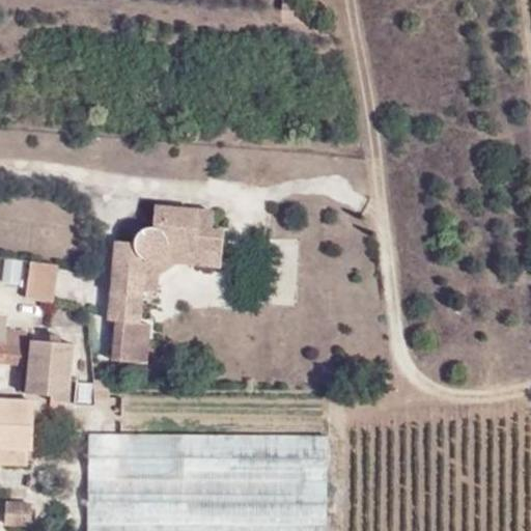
[(301,11),(301,0),(283,0),(282,10),(301,11)]
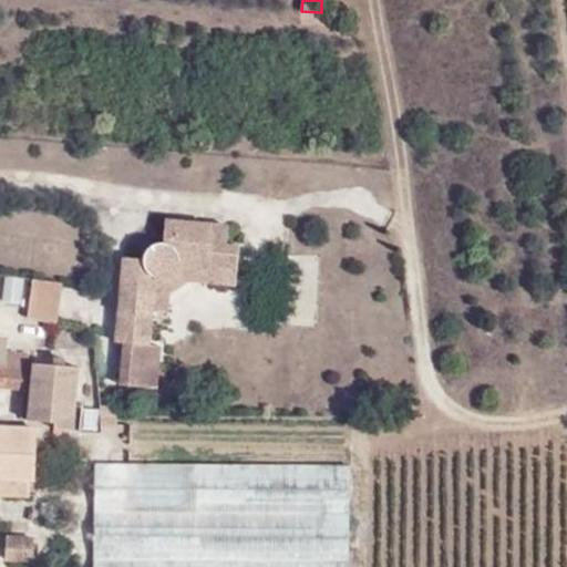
[(158,385),(160,346),(147,344),(154,278),(157,279),(161,280),(167,279),(172,277),(176,272),(181,265),(237,271),(240,247),(228,246),(229,226),(166,219),(164,241),(160,241),(154,243),(151,246),(146,250),(144,255),(144,257),(124,256),(114,340),(117,384),(158,385)]
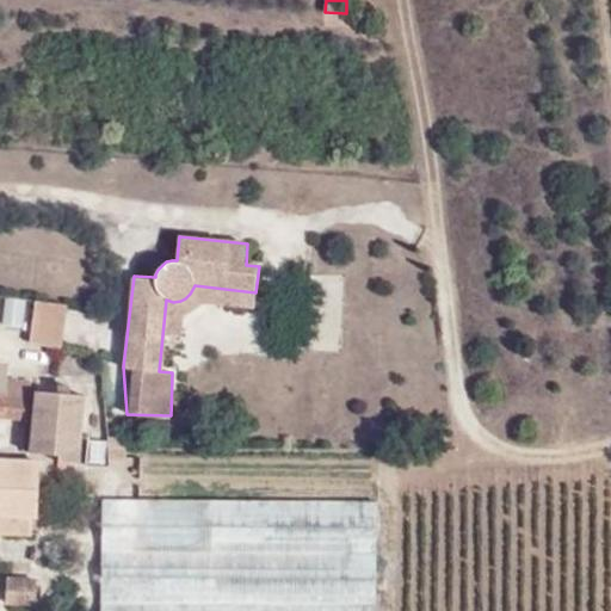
[(41,351),(47,304),(0,297),(0,326),(18,329),(17,350),(41,351)]
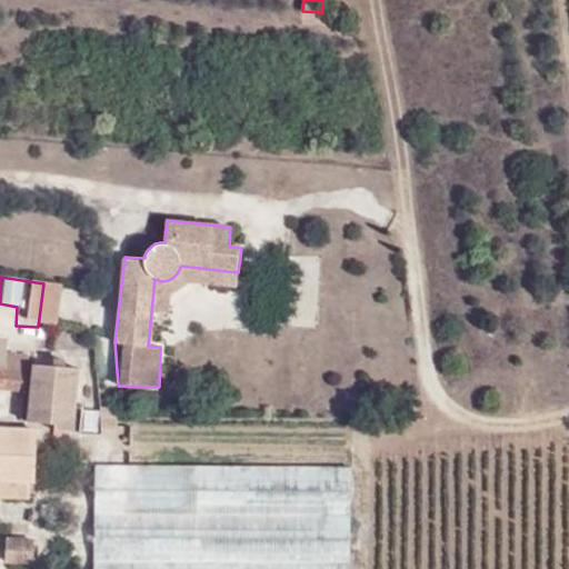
[(0,375),(0,388),(26,390),(27,377),(0,375)]
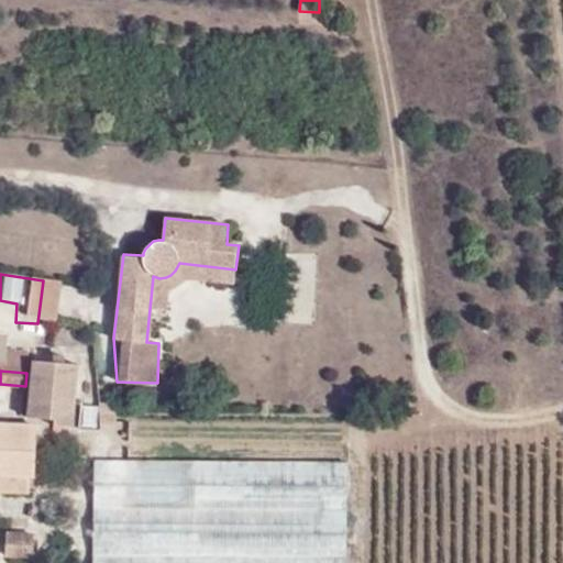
[(33,373),(31,416),(54,417),(54,398),(74,399),(76,375),(33,373)]
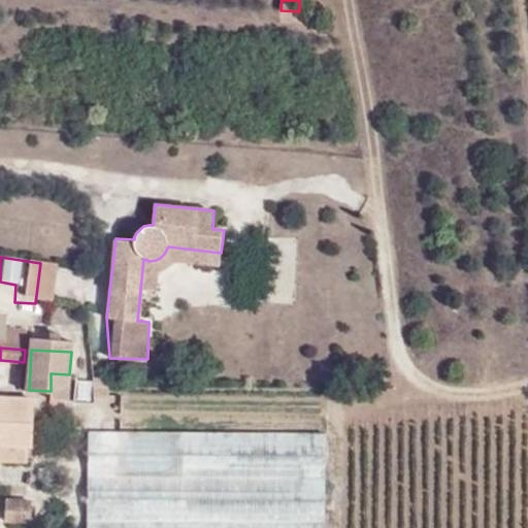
[(69,374),(51,373),(51,391),(51,399),(74,401),(76,374),(69,374)]
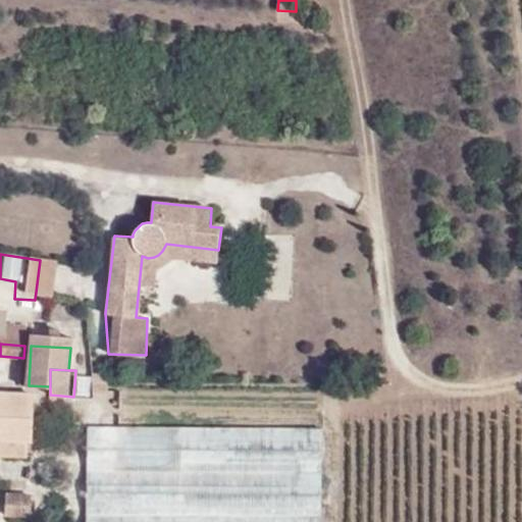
[(23,441),(28,440),(30,395),(0,392),(0,455),(22,456),(23,441)]
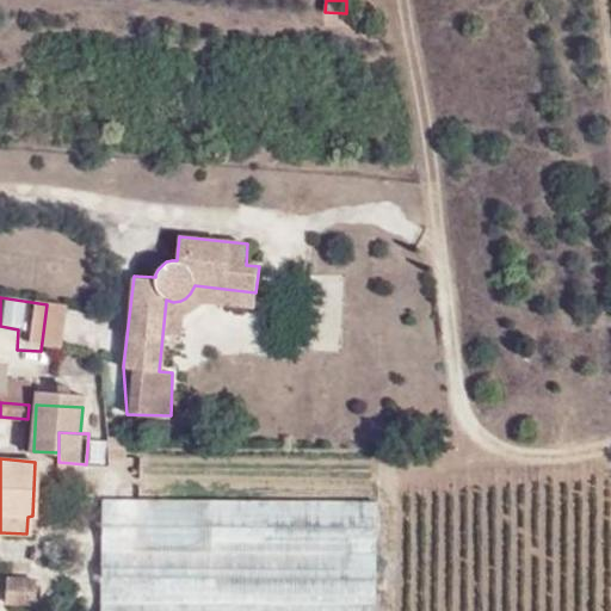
[(139,495),(140,461),(110,461),(109,494),(139,495)]
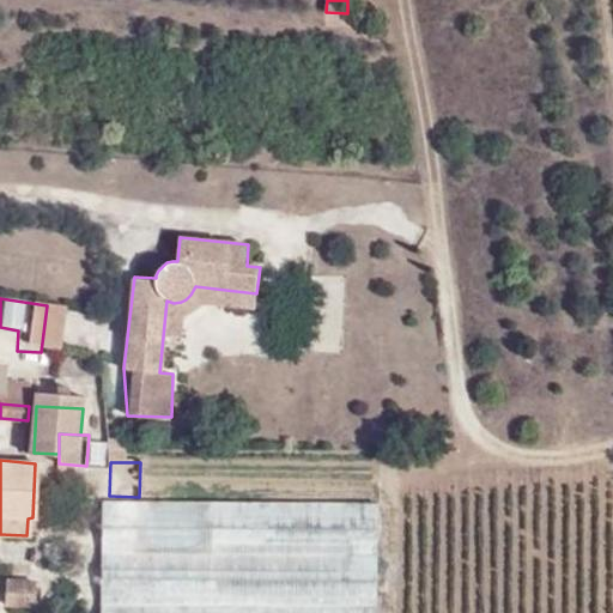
[(376,556),(376,503),(103,502),(103,554),(376,556)]
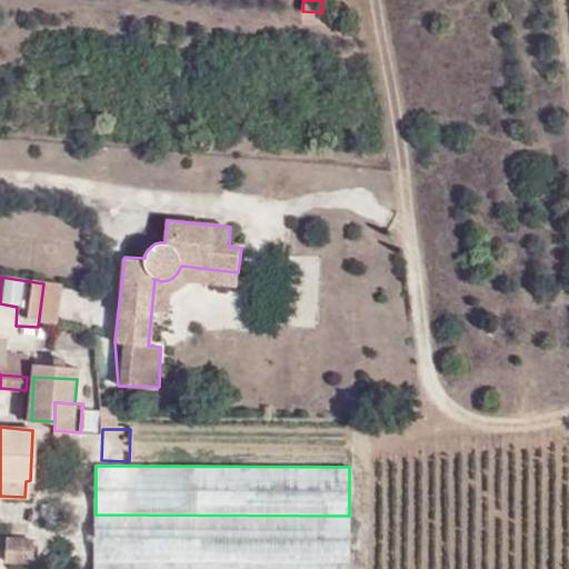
[(349,516),(96,515),(95,561),(349,563),(349,516)]
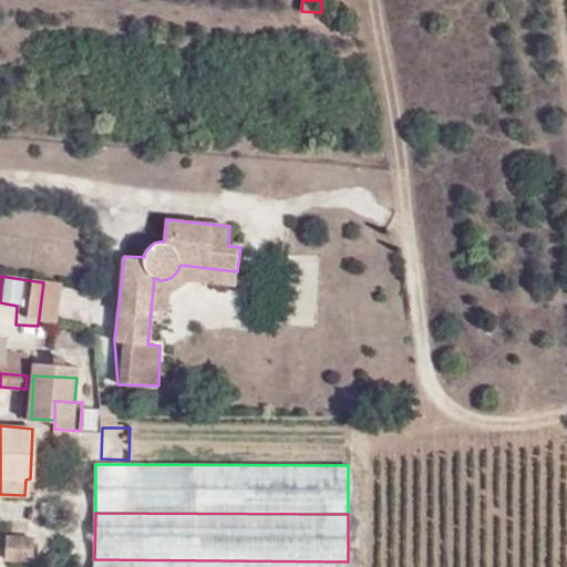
[(7,537),(6,560),(33,562),(34,538),(7,537)]
